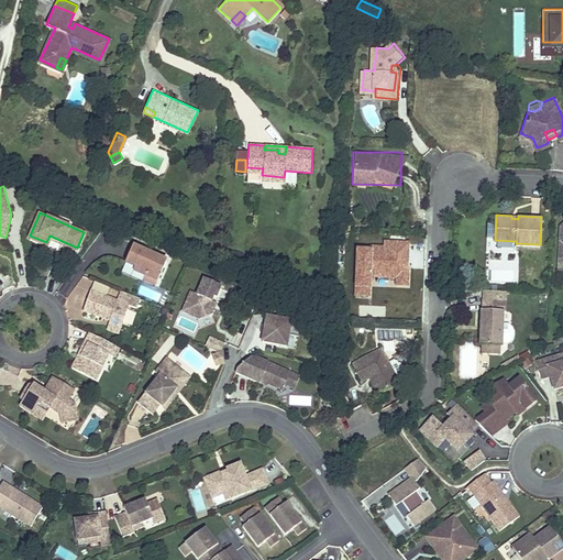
[(46,242),(30,235),(29,238),(47,246),(51,239),(76,250),(77,248),(50,235),(46,242)]
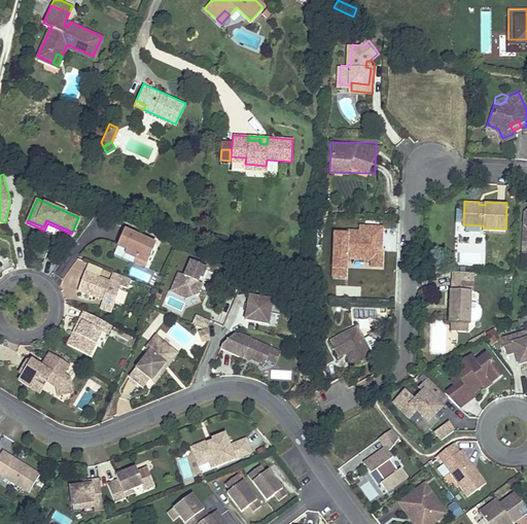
[(383,268),(384,224),(353,222),(353,233),(331,232),(330,277),(348,277),(349,258),(365,259),(365,267),(383,268)]
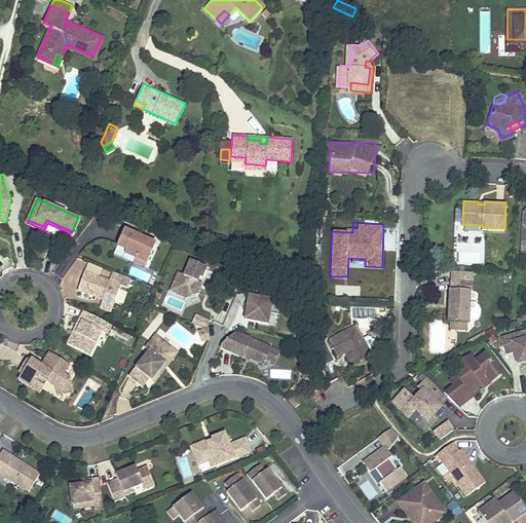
[(145,265),(155,243),(123,229),(117,245),(125,249),(124,253),(135,257),(133,261),(145,265)]
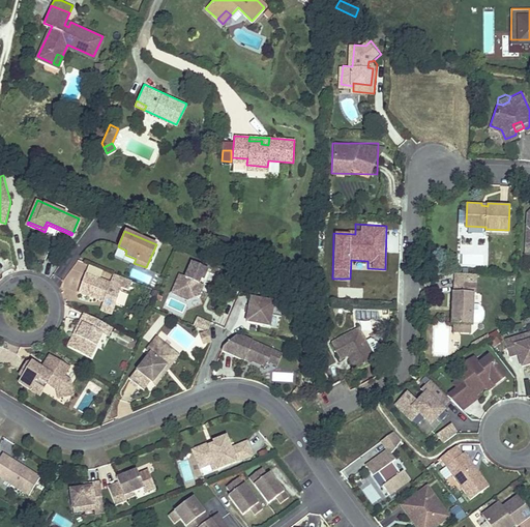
[(484,264),(487,244),(463,242),(462,262),(484,264)]
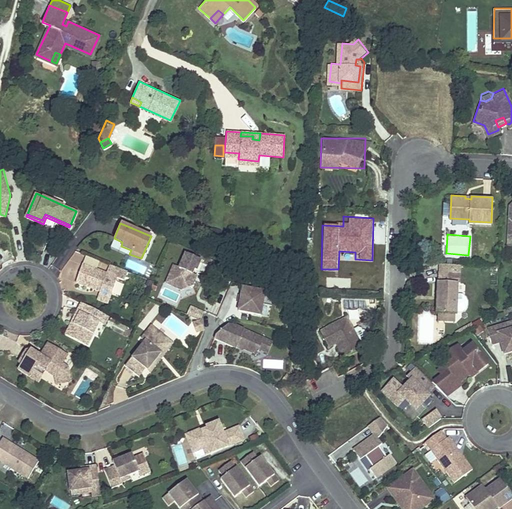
[(196,269),(200,259),(185,252),(179,267),(174,265),(166,282),(181,288),(193,284),(190,277),(192,272),(194,268),(196,269)]
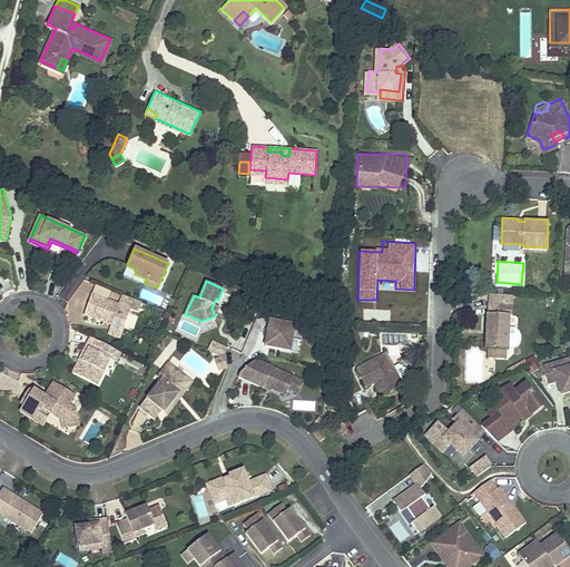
[(96,293),(108,296),(110,289),(98,284),(96,293)]
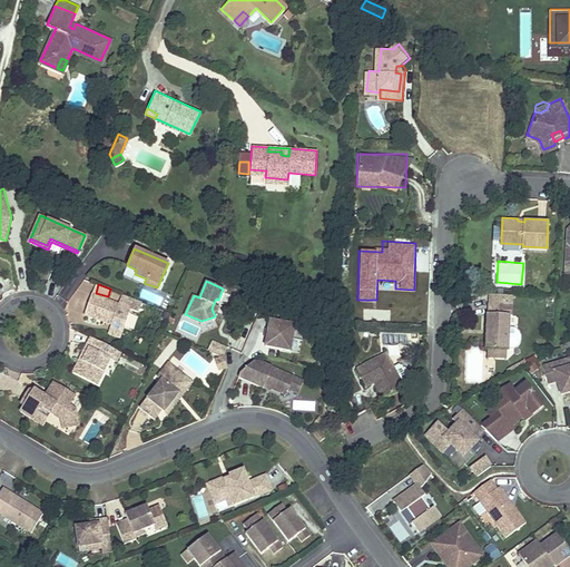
[(138,312),(141,301),(121,293),(118,303),(91,293),(84,313),(110,323),(107,332),(119,336),(130,309),(138,312)]
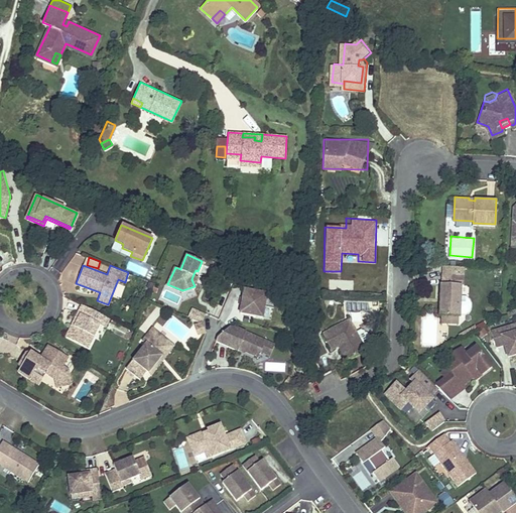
[(458,314),(460,314),(460,312),(466,312),(469,310),(471,306),(471,301),(469,298),(466,294),(461,294),(462,283),(462,273),(442,272),(441,282),(440,282),(439,313),(441,313),(458,314)]
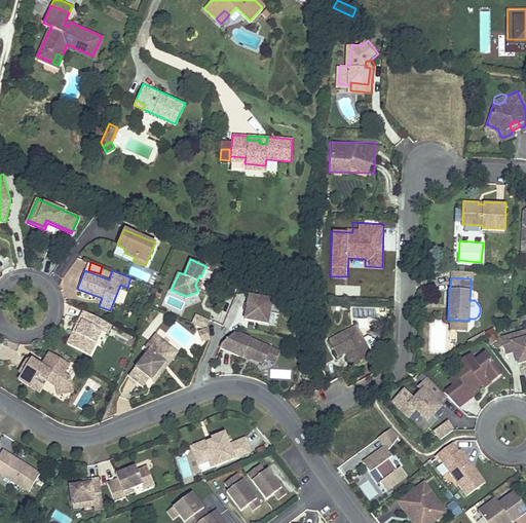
[(122,301),(126,290),(119,287),(116,299),(122,301)]
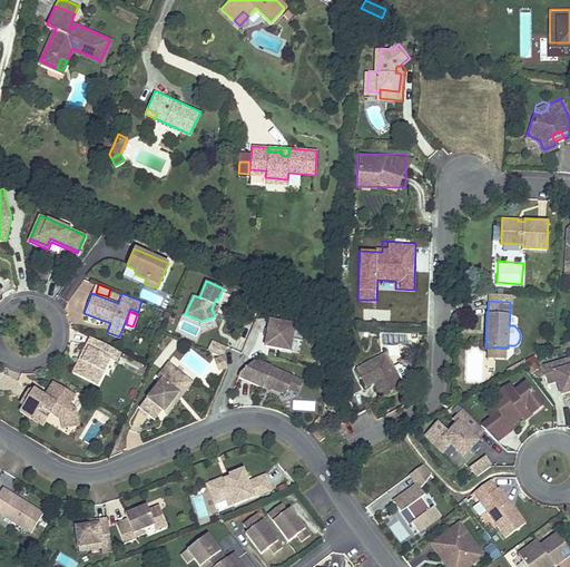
[(290,350),(295,324),(269,320),(264,345),(290,350)]
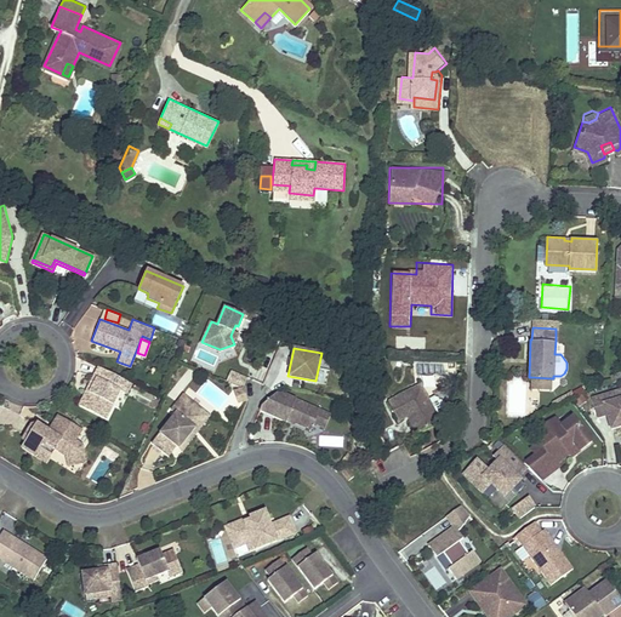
[(125,393),(131,382),(98,366),(92,376),(96,377),(89,390),(86,389),(79,404),(104,417),(119,389),(125,393)]
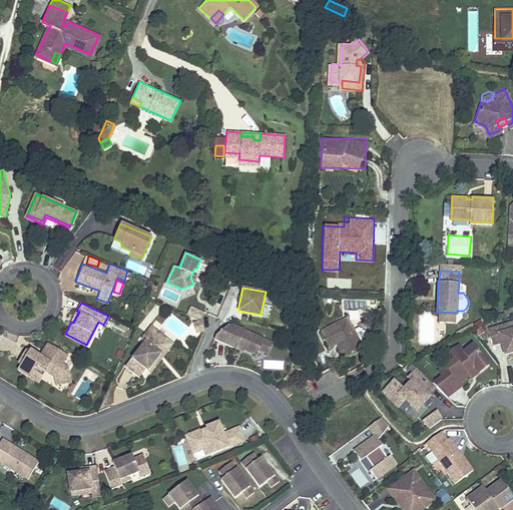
[(190,304),(186,314),(199,320),(204,310),(190,304)]
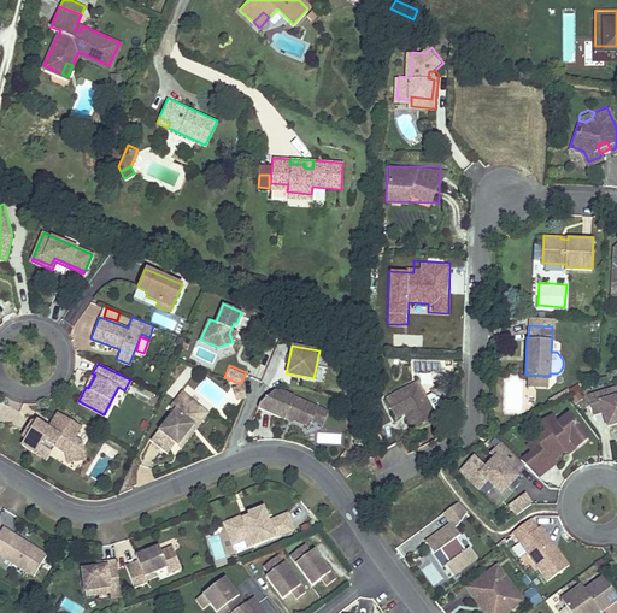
[(95,375),(92,373),(86,387),(88,388),(95,375)]
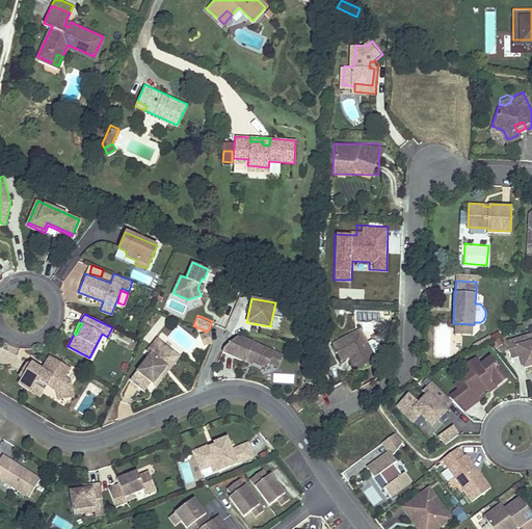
[(472,324),(455,323),(455,332),(471,333),(472,324)]
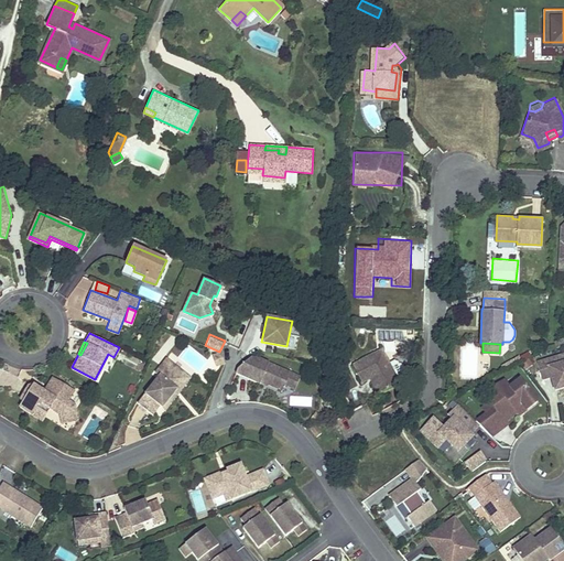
[(371,379),(378,391),(399,381),(381,348),(353,364),(361,381),(370,376),(372,375),(373,378),(371,379)]
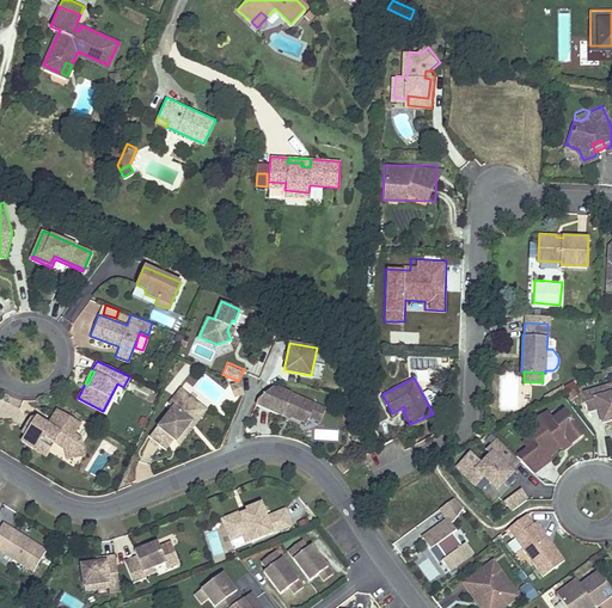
[(230,382),(233,397),(244,393),(239,379),(230,382)]
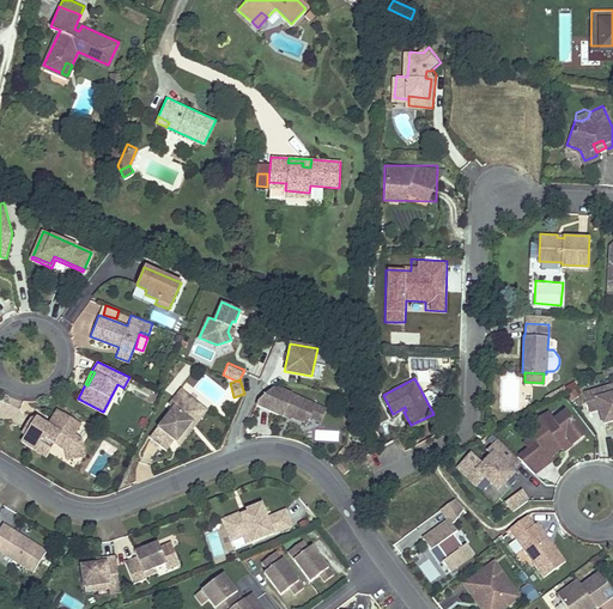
[(612,382),(584,391),(590,409),(600,406),(605,420),(612,418),(612,382)]
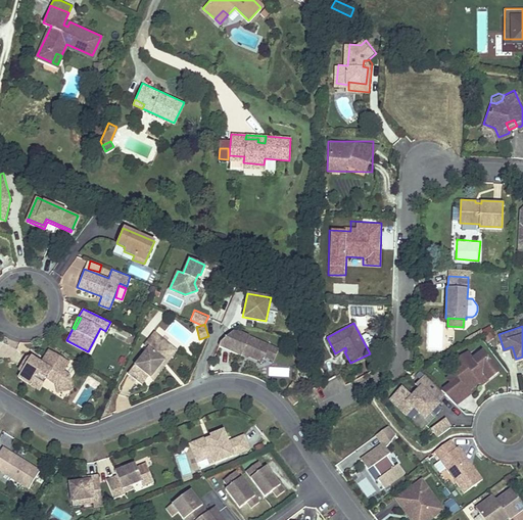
[(172,345),(153,331),(143,344),(147,347),(128,372),(141,383),(147,375),(150,377),(163,360),(161,358),(172,345)]
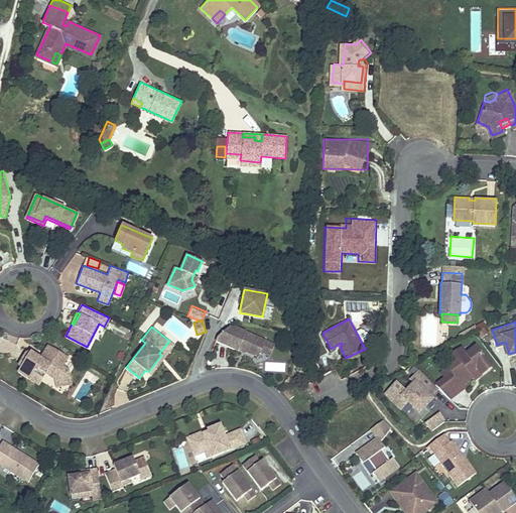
[(265,341),(239,329),(229,327),(217,337),(216,340),(238,350),(238,348),(253,355),(260,352),(265,341)]
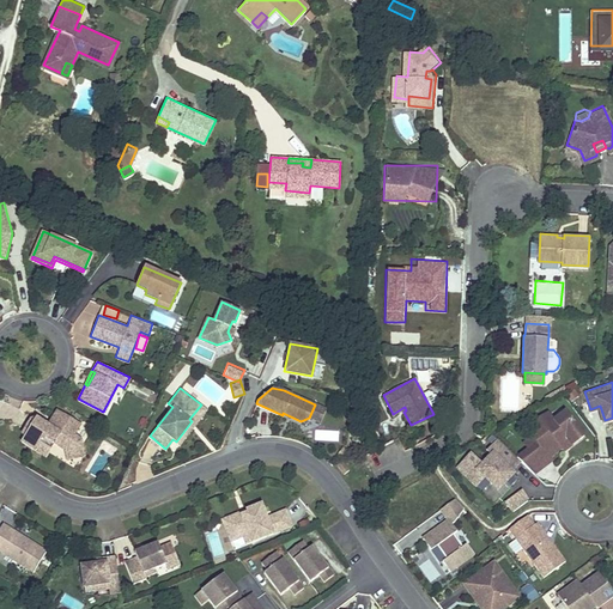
[(554,388),(545,394),(547,400),(558,394),(554,388)]
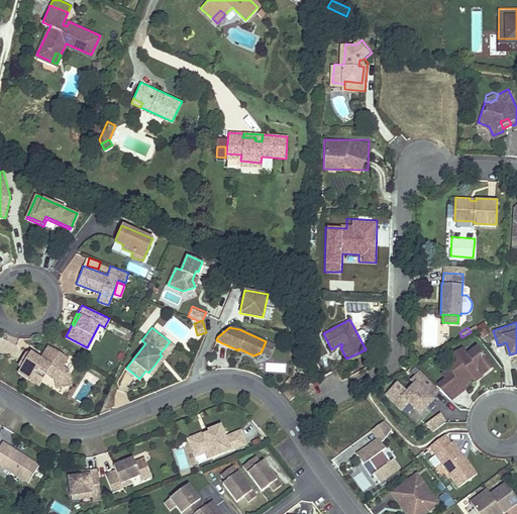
[(174,345),(170,341),(160,353),(162,355),(148,373),(150,375),(174,345)]
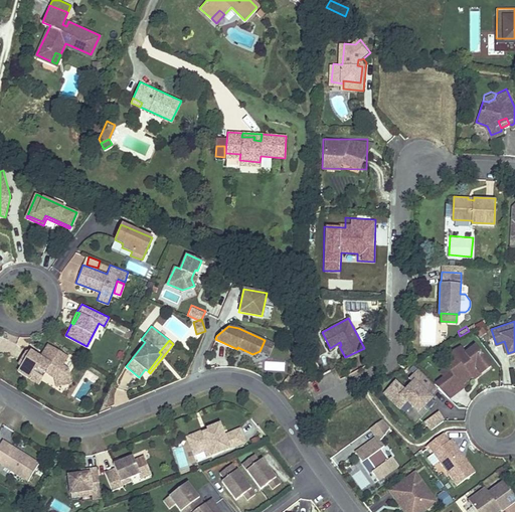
[(273,343),(265,340),(260,351),(268,354),(273,343)]
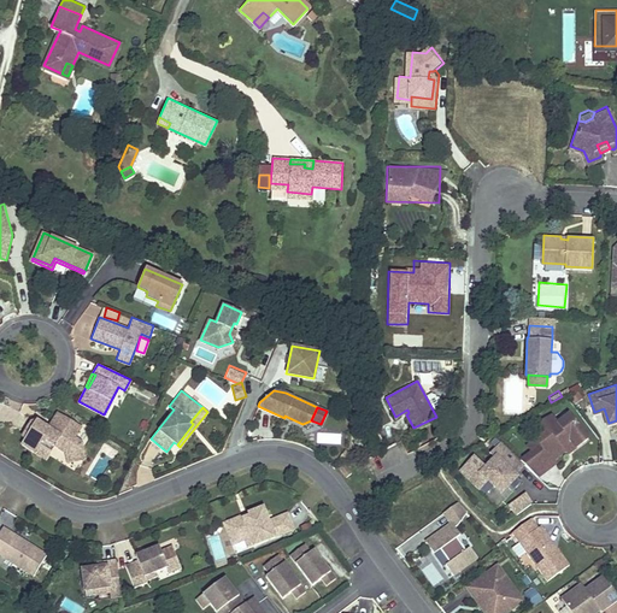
[(570,411),(558,419),(553,412),(540,419),(546,429),(538,435),(553,457),(566,447),(564,443),(569,440),(574,447),(588,435),(570,411)]
